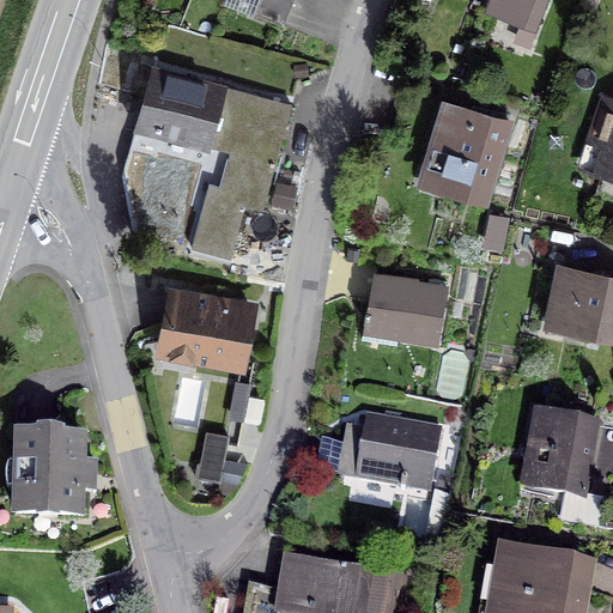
[(293,0),(260,0),(255,13),(284,25),(293,0)]
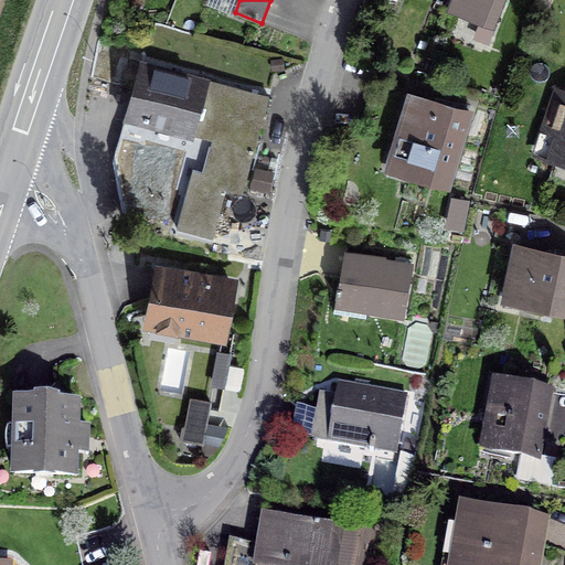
[(450,0),(448,8),(483,22),(477,38),(487,42),(503,0),(450,0)]
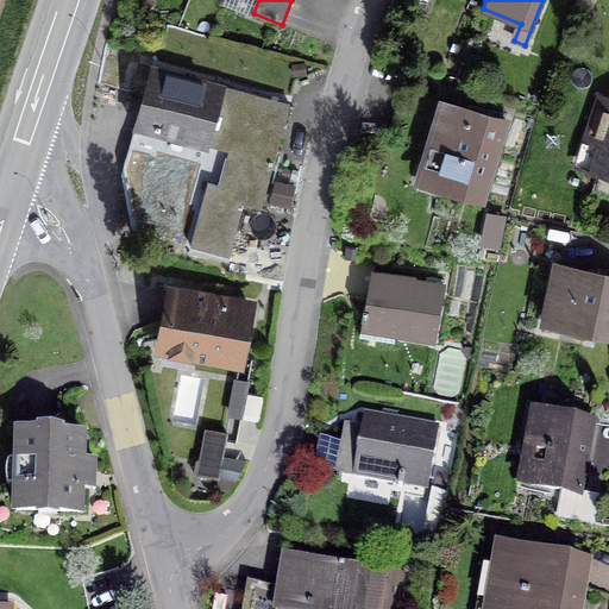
[(289,105),(151,67),(135,127),(159,135),(161,131),(251,155),(242,192),(208,182),(190,246),(230,256),(243,208),(238,207),(239,202),(261,208),(289,105)]
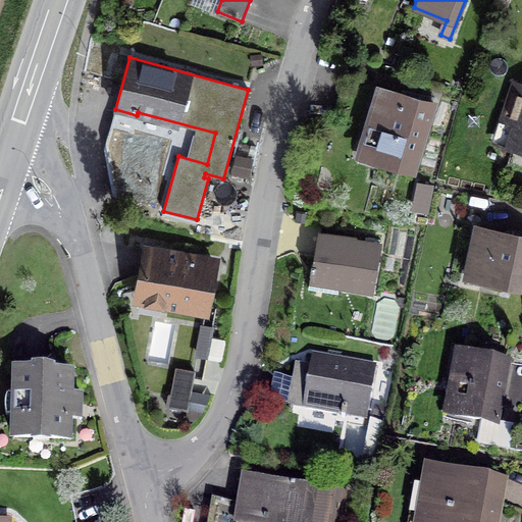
[(521,150),(521,84),(501,143),(521,150)]
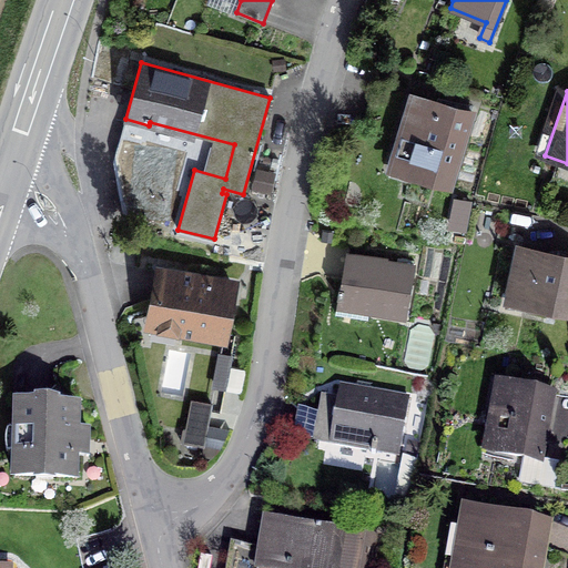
[(423,179),(449,186),(472,112),(413,94),(393,162),(415,168),(411,181),(422,184),(423,179)]
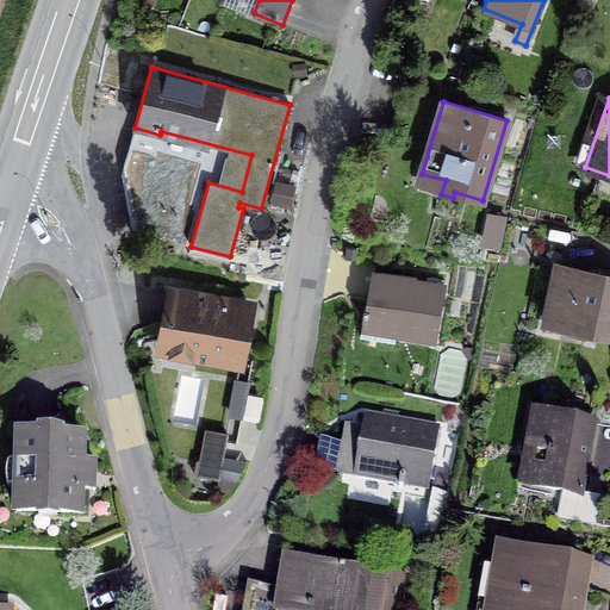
[(546,323),(609,336),(609,277),(559,266),(546,323)]
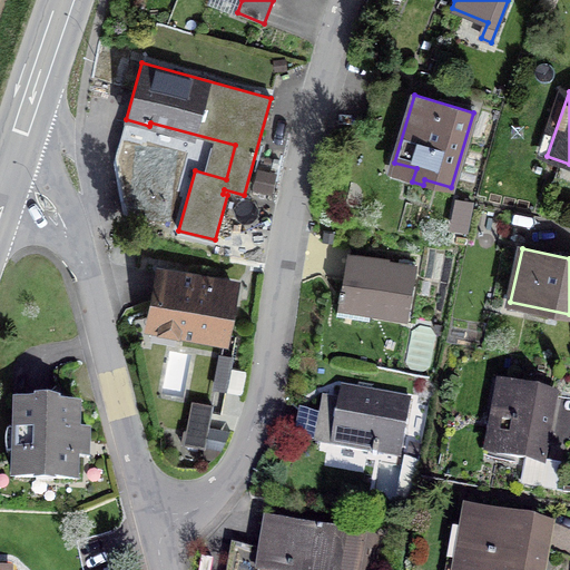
[(370,312),(405,318),(414,268),(380,263),(380,261),(349,255),(343,290),(341,290),(338,300),(340,300),(336,315),(369,320),(370,312)]
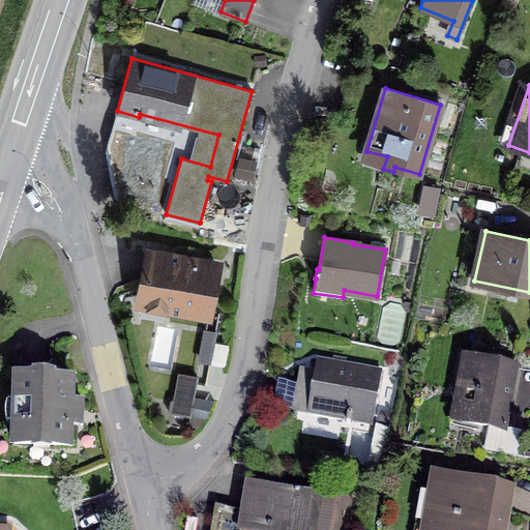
[(216,265),(150,254),(143,295),(167,299),(166,306),(207,315),(216,265)]
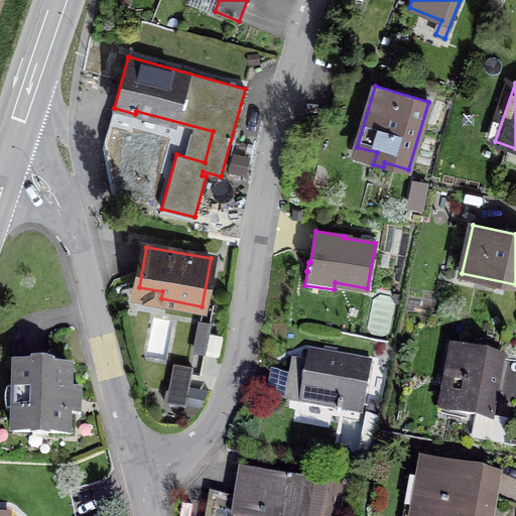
[(195,351),(217,352),(218,319),(197,318),(195,351)]
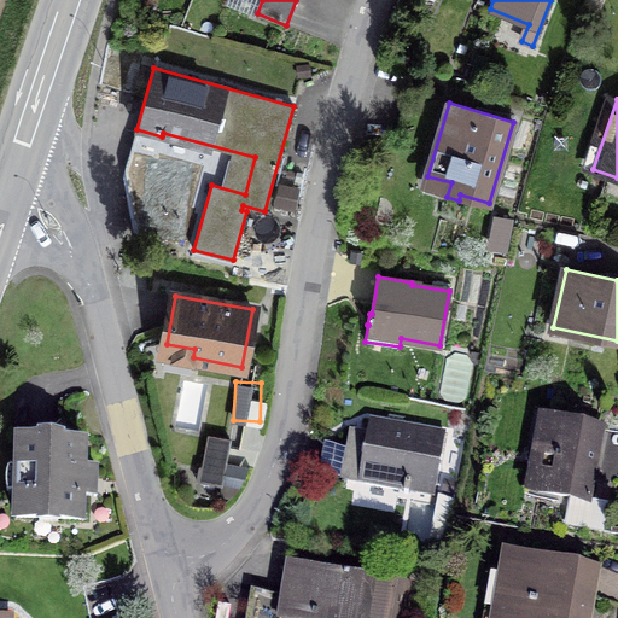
[(538,493),(587,500),(600,429),(542,419),(536,458),(544,459),(538,493)]
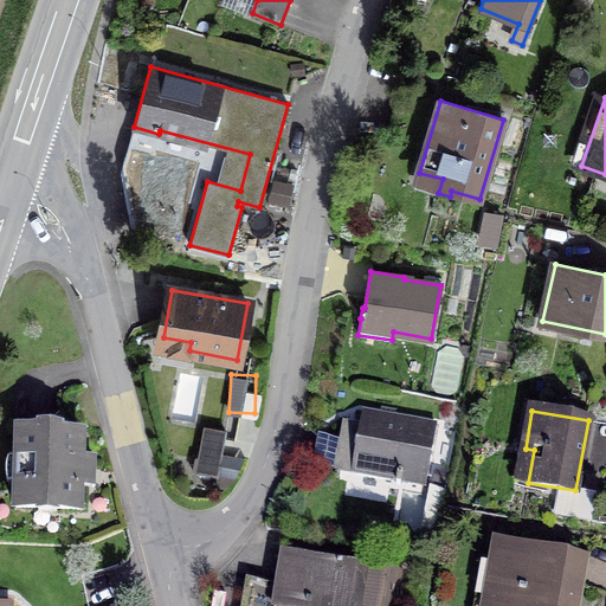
[(314,464),(426,484),(437,426),(362,412),(358,443),(318,436),(314,464)]
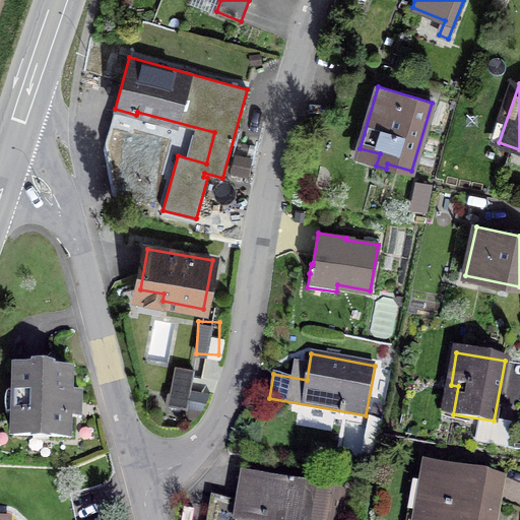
[(193,370),(177,367),(172,393),(168,393),(166,404),(186,408),(193,370)]
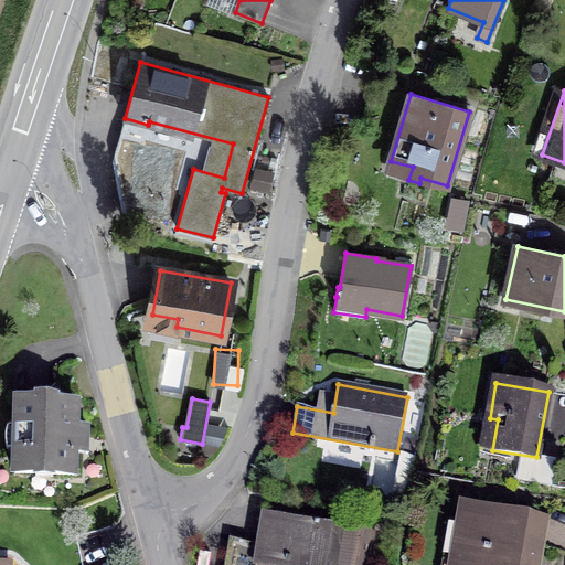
[(18,404),(16,473),(36,473),(36,470),(53,471),(53,475),(74,475),(75,452),(84,452),(85,428),(75,428),(76,405),(57,405),(57,401),(36,400),(36,404),(18,404)]
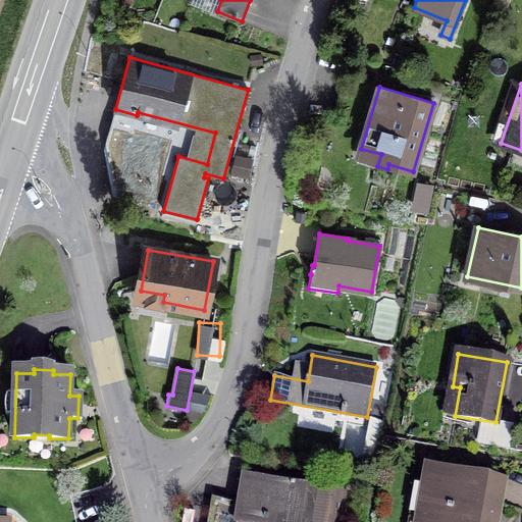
[(498,521),(501,505),(490,503),(496,478),(427,466),(423,486),(428,487),(422,521),(498,521)]
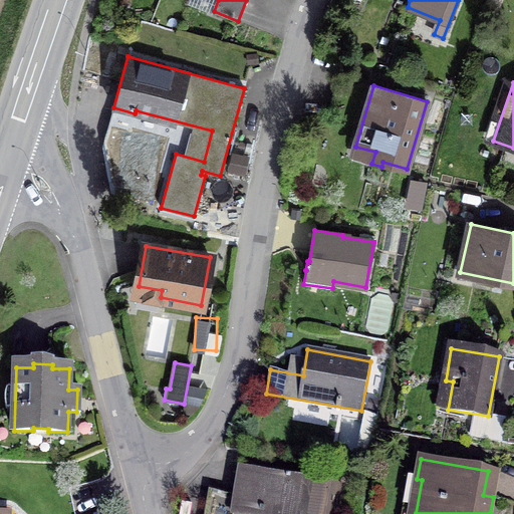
[(332,513),(337,485),(270,473),(270,470),(241,465),(235,500),(228,498),(228,496),(211,493),(206,513),(332,513)]
